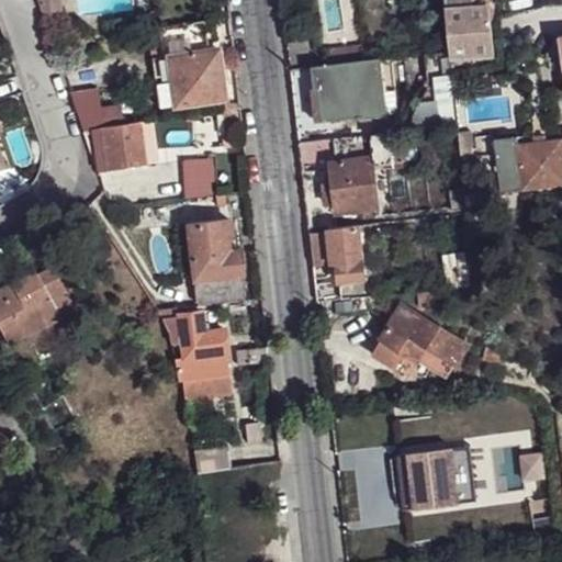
[(58,0),(37,0),(41,12),(51,11),(51,12),(59,12),(58,0)]
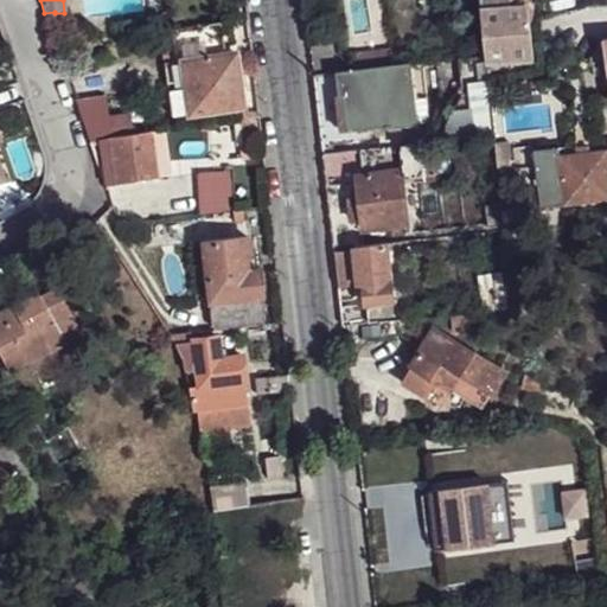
[(480,0),(486,55),(487,64),(535,61),(530,20),(531,18),(532,17),(532,14),(534,11),(531,6),(529,4),(525,2),(521,2),(515,5),(512,5),(511,0),(480,0)]
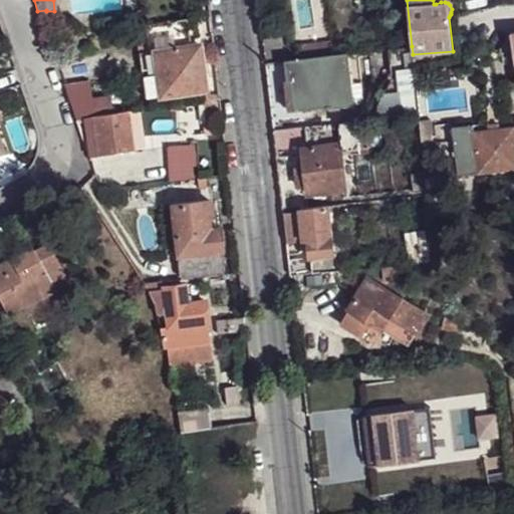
[(206,90),(200,46),(191,46),(187,19),(145,26),(146,32),(149,53),(140,54),(146,98),(206,90)]
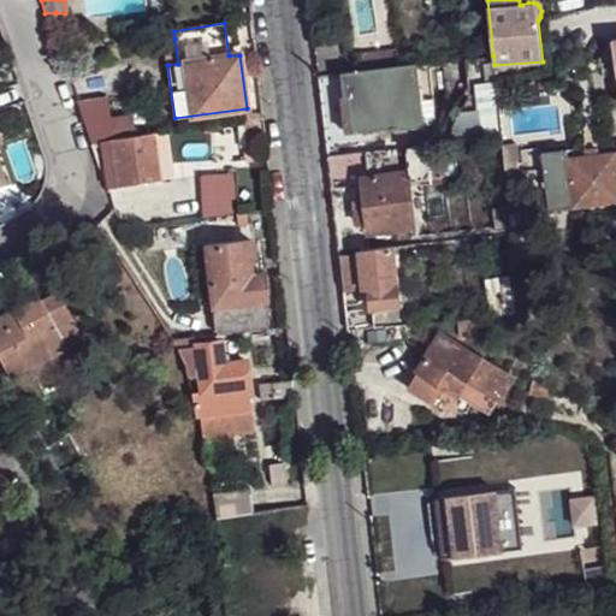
[(314,40),(319,76),(343,73),(343,72),(351,71),(348,35),(314,40)]
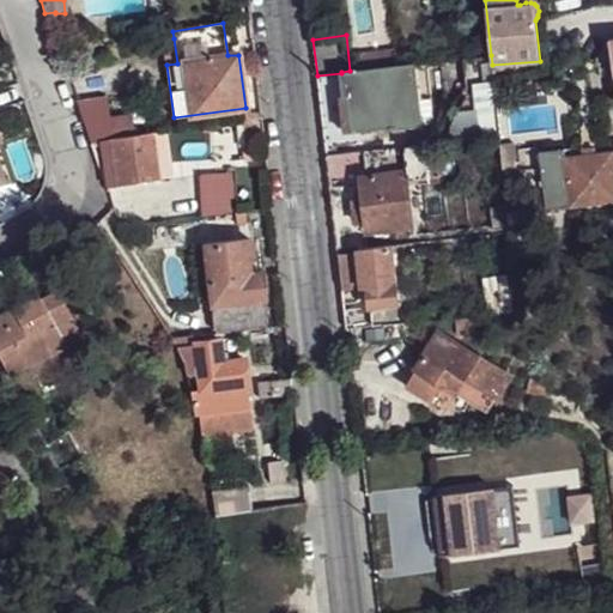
[(174,38),(163,40),(167,65),(177,64),(174,38)]
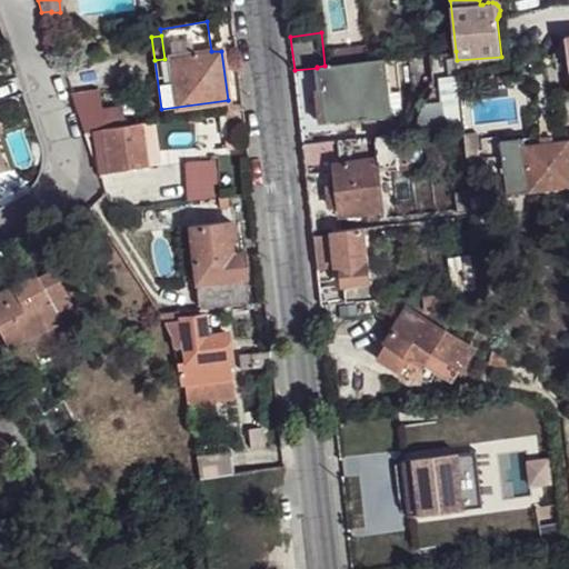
[(370,45),(355,47),(357,62),(371,60),(370,45)]
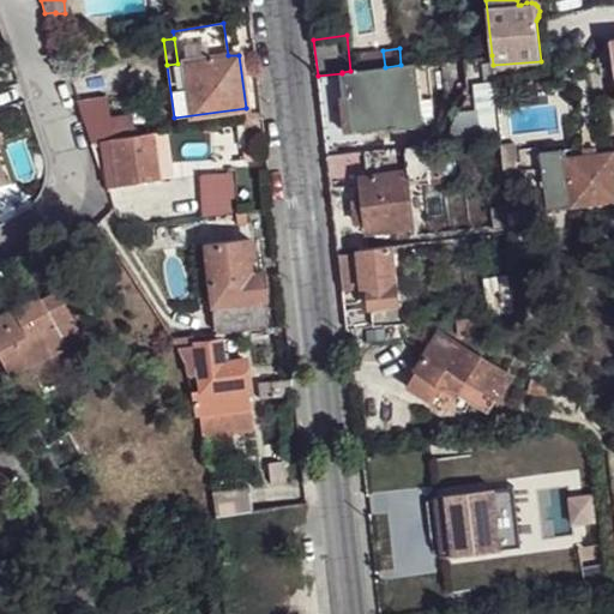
[(357,53),(360,70),(385,67),(383,50),(357,53)]
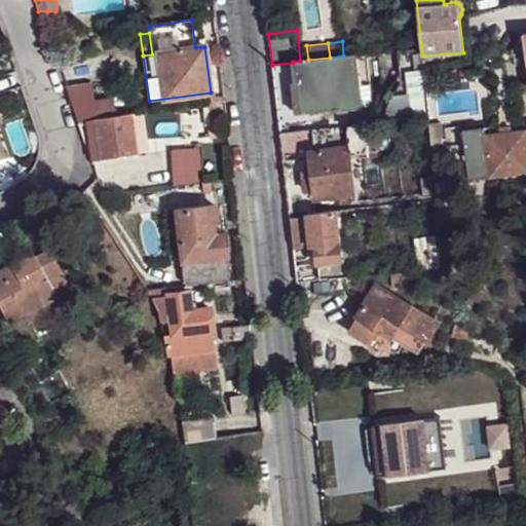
[(401,49),(403,73),(423,62),(422,55),(421,47),(401,49)]
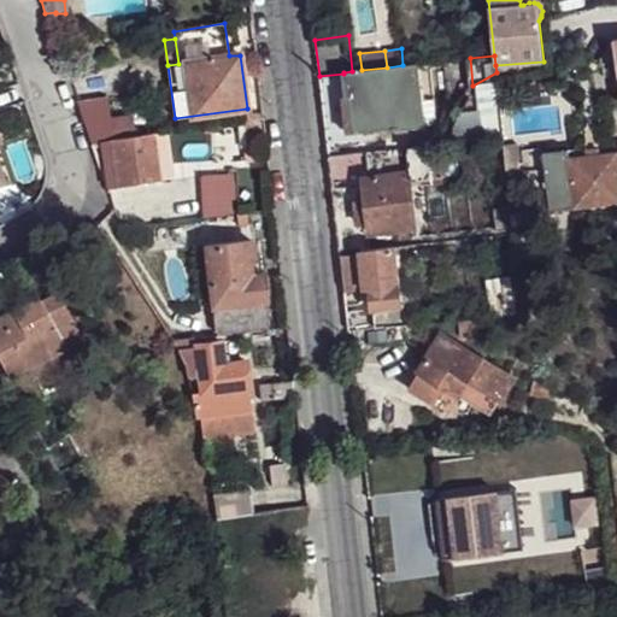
[(319,76),(328,148),(362,144),(360,131),(391,128),(392,130),(425,127),(419,63),(403,65),(387,68),(362,70),(352,71),(344,72),(344,74),(319,76)]
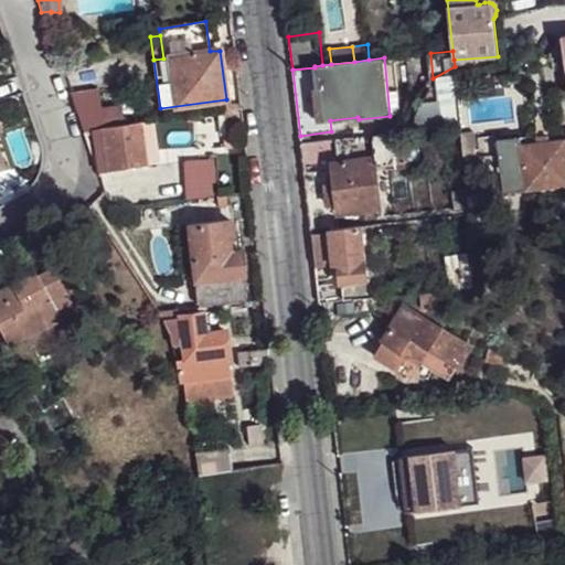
[(494,76),(494,84),(505,83),(504,74),(494,76)]
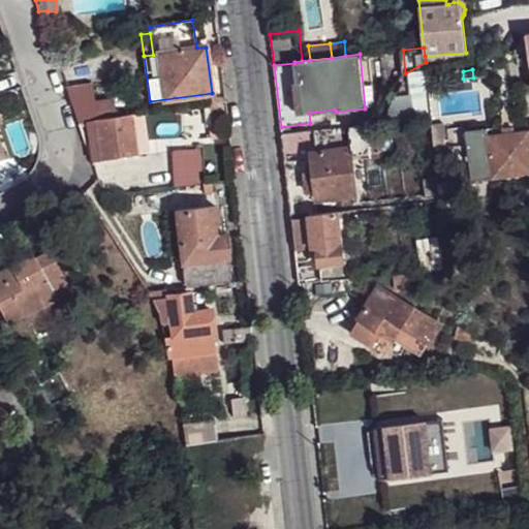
[(410,82),(415,118),(432,116),(426,71),(417,72),(417,81),(410,82)]
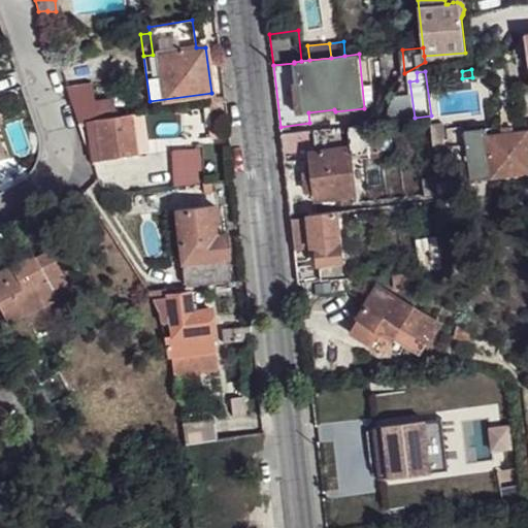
[(66,88),(78,122),(95,120),(114,117),(112,99),(94,102),(92,84),(66,88)]
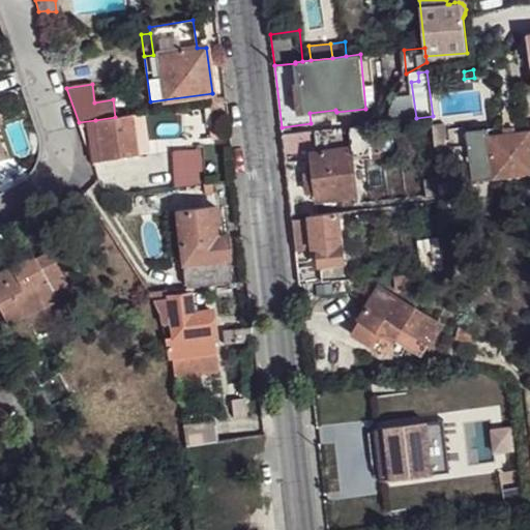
[(95,120),(95,122),(87,123),(93,160),(101,159),(101,160),(138,155),(131,114),(115,117),(95,120)]
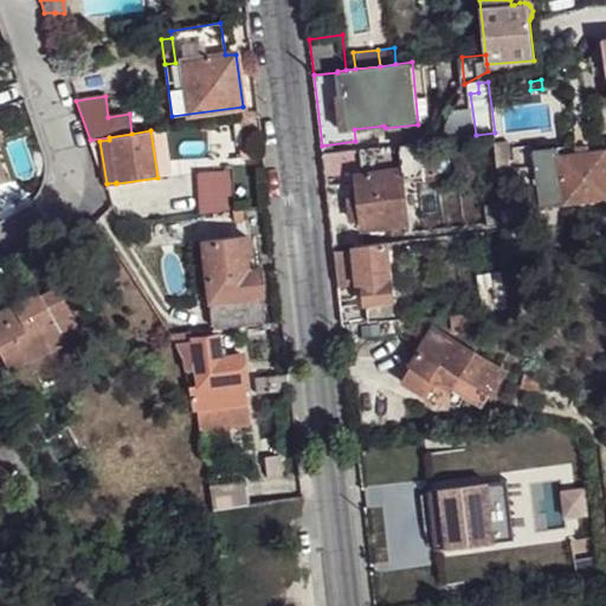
[(495,141),(498,169),(511,167),(508,140),(495,141)]
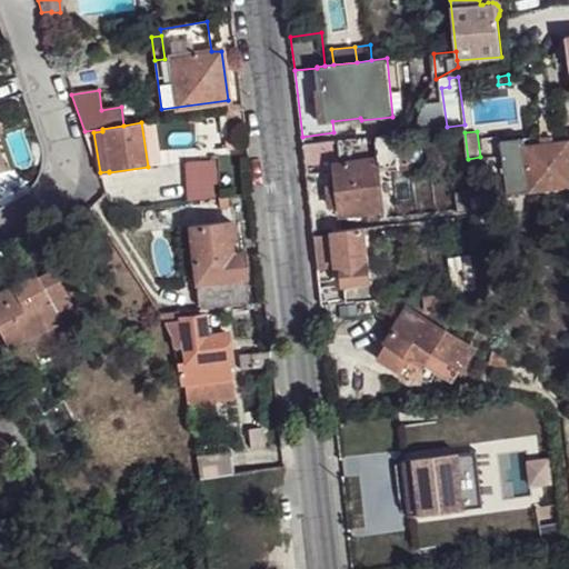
[(377,136),(380,167),(397,165),(397,160),(409,158),(406,132),(377,136)]
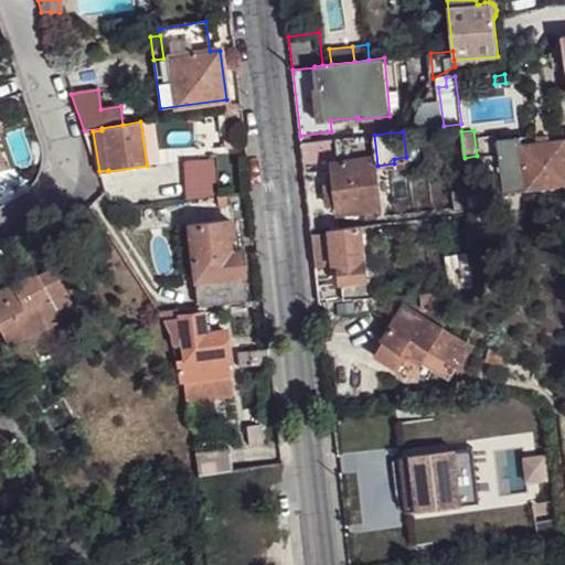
[(301,144),(304,168),(333,164),(332,162),(338,162),(336,139),(301,144)]
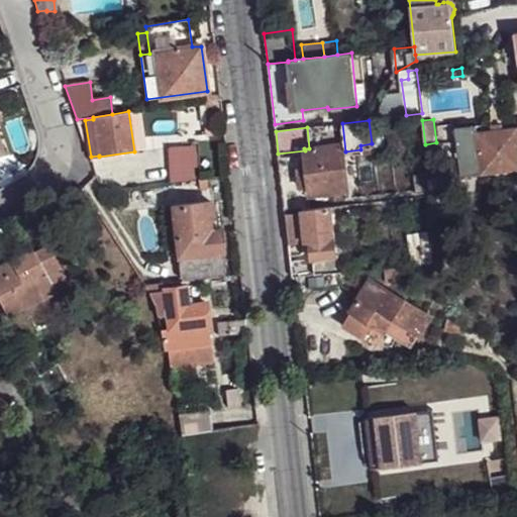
[(516,127),(477,132),(482,175),(516,170),(516,127)]
